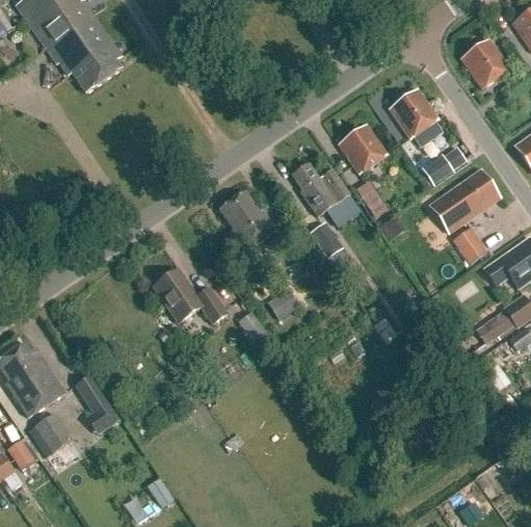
[(22,0),(16,4),(56,62),(58,61),(67,74),(71,71),(85,91),(122,67),(115,58),(121,54),(82,0),(22,0)]
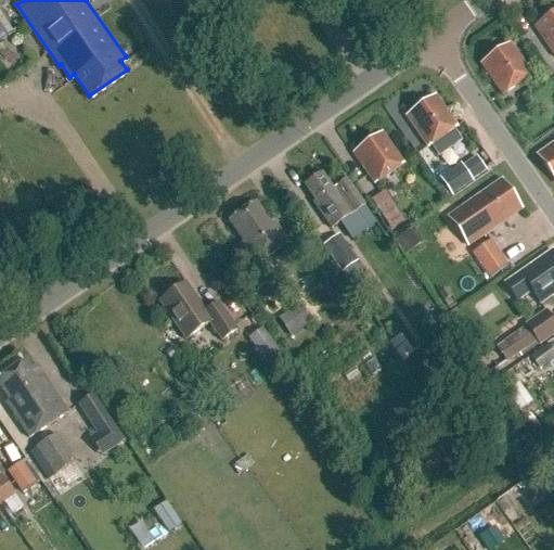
[(553,8),(532,23),(553,53),(553,8)]
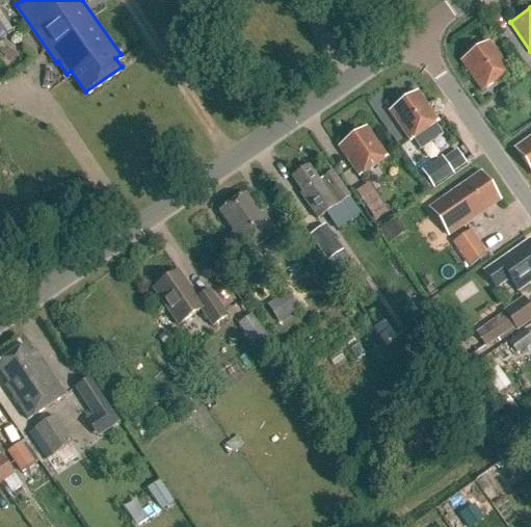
[(0,36),(12,27),(0,8),(0,36)]
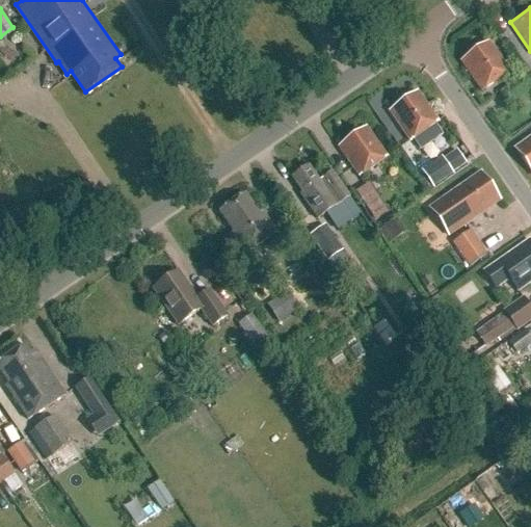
[(487,37),(459,57),(480,87),(508,69),(487,37)]
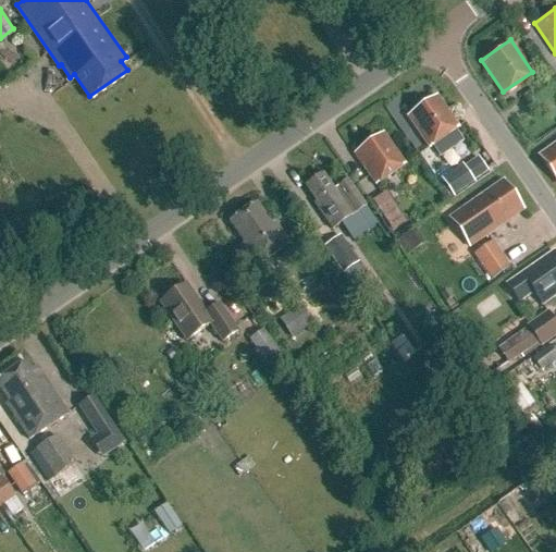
[(514,85),(521,96),(542,82),(535,71),(514,85)]
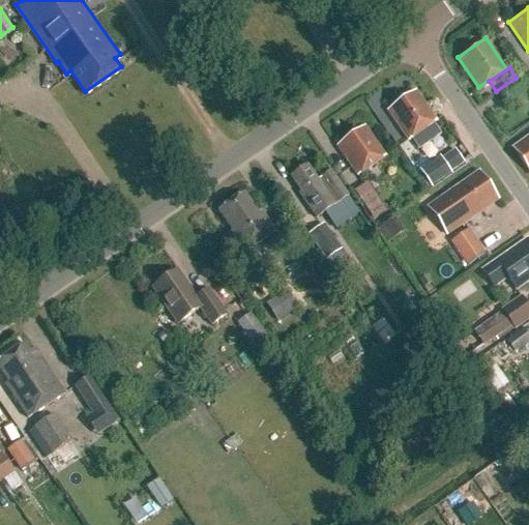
[(414,88),(386,107),(408,137),(435,117),(414,88)]
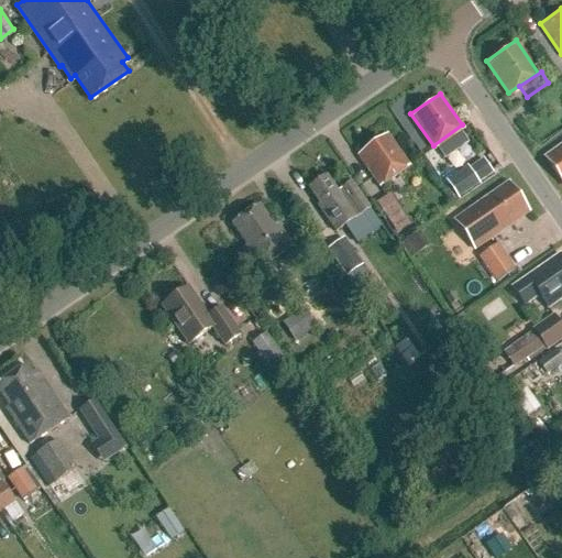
[(440,145),(451,162),(477,143),(466,128),(440,145)]
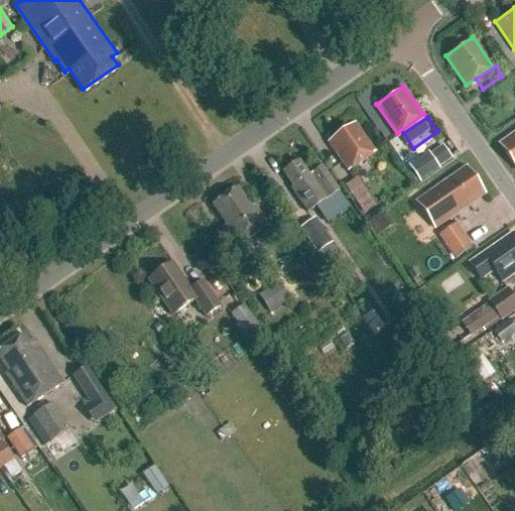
[(354,120),(327,139),(347,168),(374,149),(354,120)]
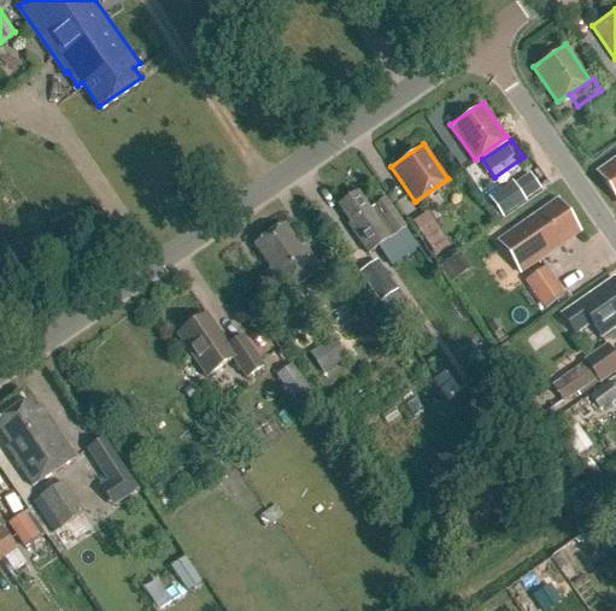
[(615,153),(596,168),(615,197),(615,153)]
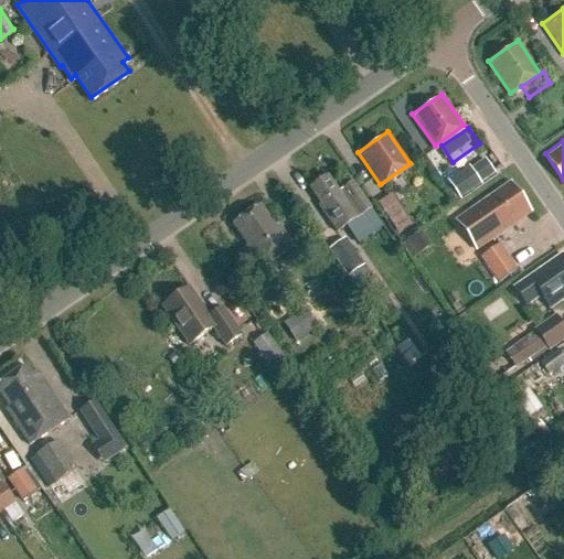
[(459,193),(478,180),(469,167),(449,180),(459,193)]
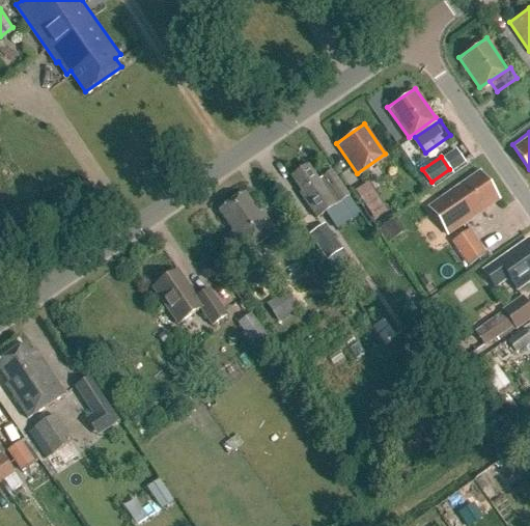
[(336,201),(319,176),(317,177),(307,163),(290,174),(301,190),(299,191),(315,215),(336,201)]
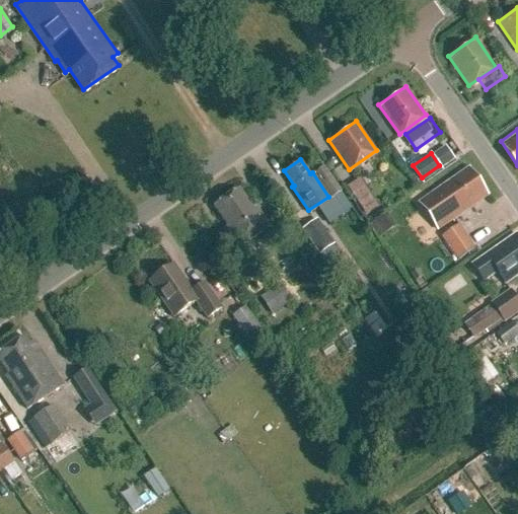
[(457,212),(487,192),(467,164),(418,200),(436,226),(457,212)]
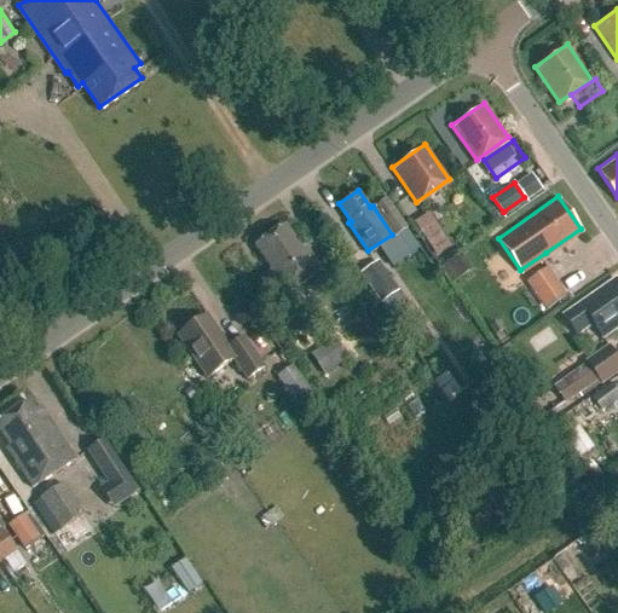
[(385,197),(373,206),(392,235),(405,225),(385,197)]
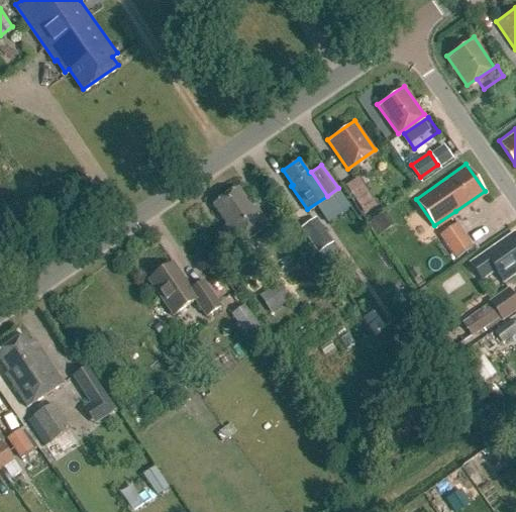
[(357,172),(345,181),(365,209),(377,201),(357,172)]
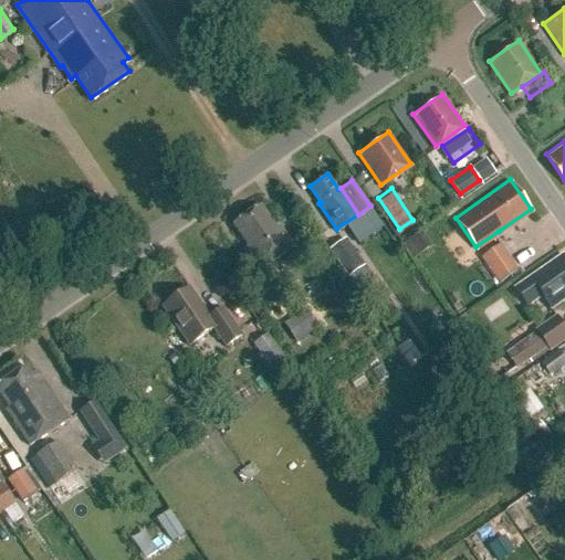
[(278,222),(274,224),(260,202),(231,221),(247,243),(243,245),(259,266),(293,243),(278,222)]
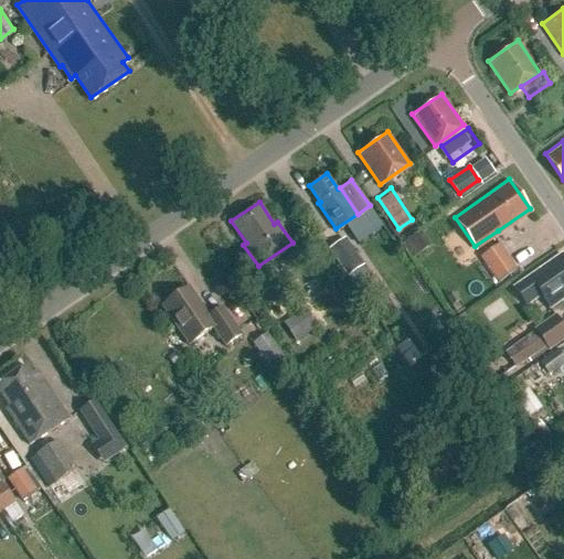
[(365,259),(347,232),(331,243),(349,269),(365,259)]
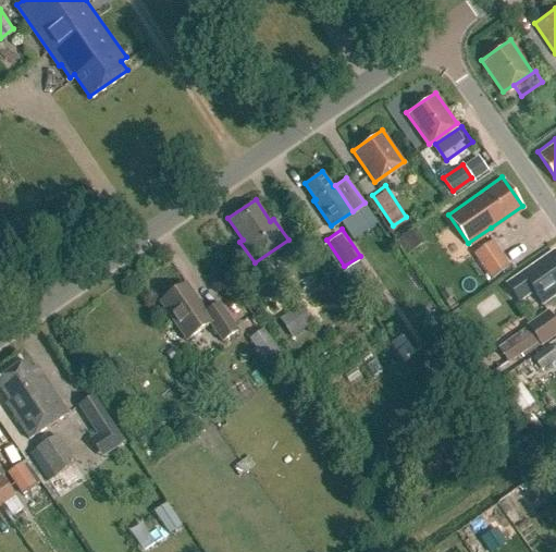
[(492,240),(461,259),(480,285),(509,266),(492,240)]
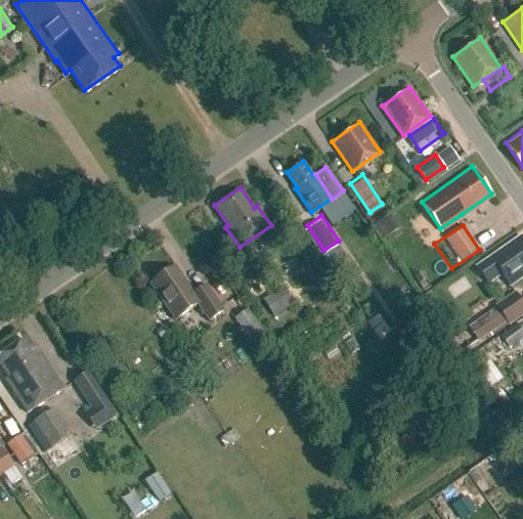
[(500,270),(509,283),(522,272),(522,236),(520,232),(475,263),(487,279),(500,270)]
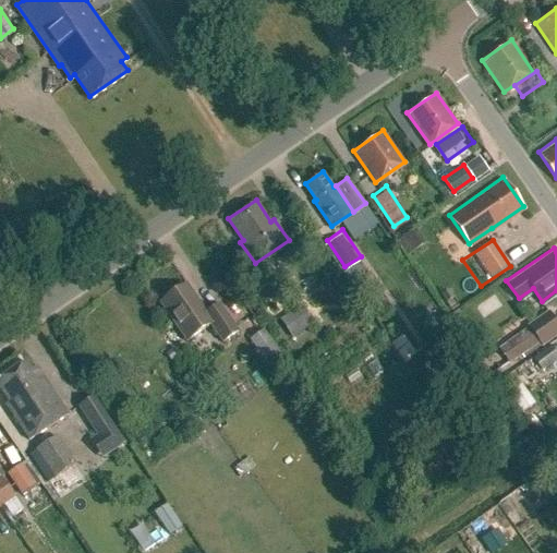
[(206,310),(185,281),(159,300),(185,337),(208,321),(221,339),(237,327),(218,301),(206,310)]
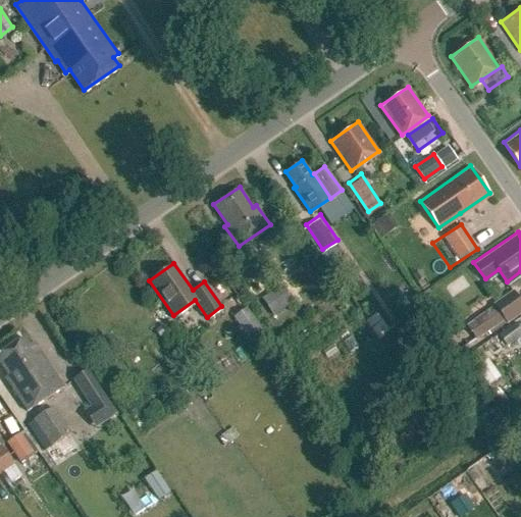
[(495,300),(496,302),(468,322),(477,337),(505,316),(508,320),(520,311),(520,296),(515,287),(495,300)]
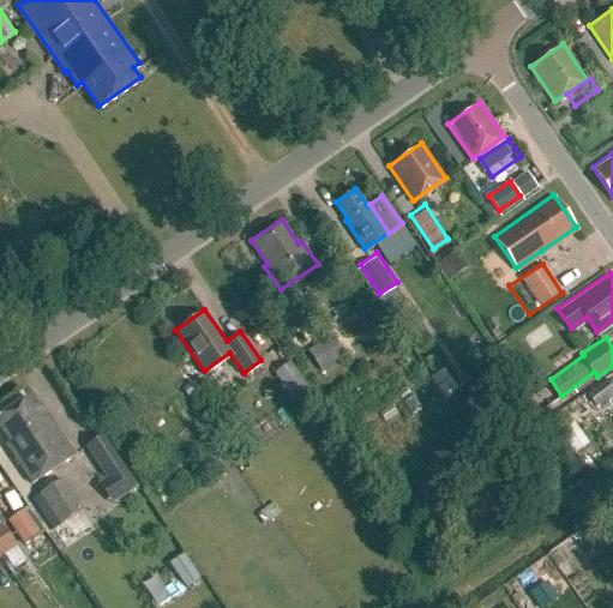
[(271,368),(288,392),(300,384),(283,360),(271,368)]
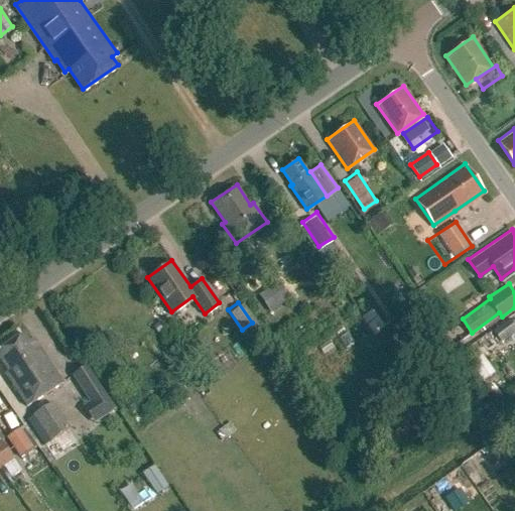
[(506,317),(490,330),(497,340),(514,328),(506,317)]
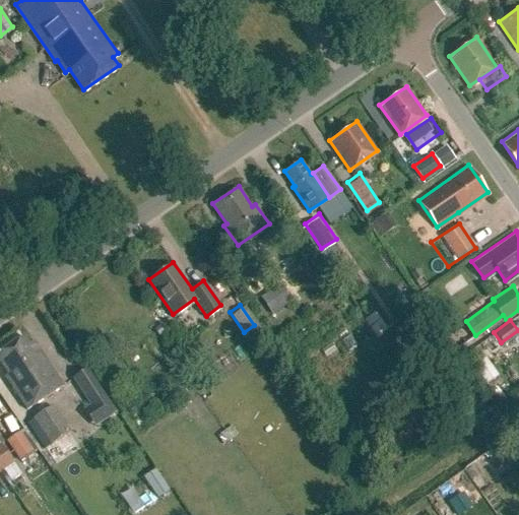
[(28,343),(22,335),(0,349),(0,360),(8,373),(5,375),(27,406),(63,383),(34,339),(28,343)]
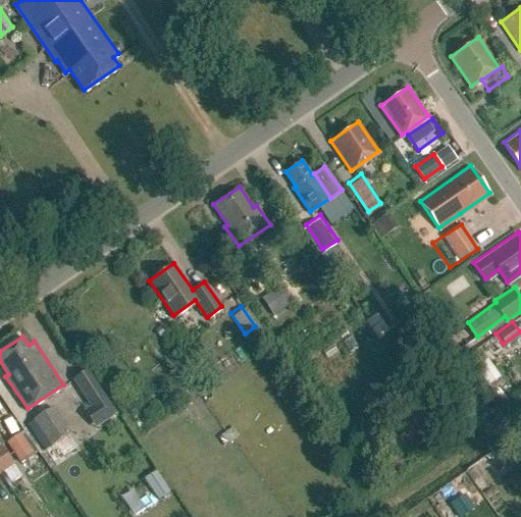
[(87,368),(72,377),(91,405),(104,397),(87,368)]
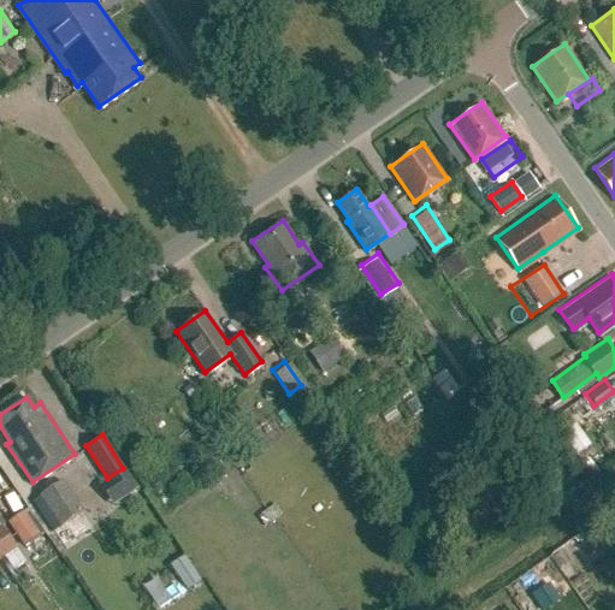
[(59,474),(30,495),(52,526),(81,505),(59,474)]
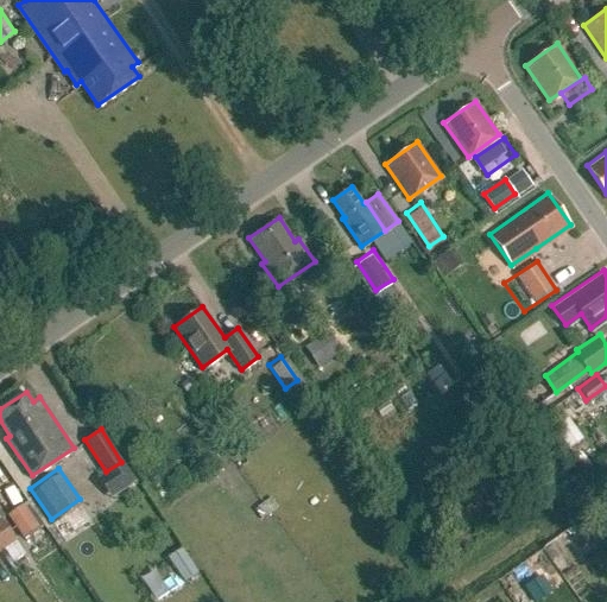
[(1,515),(0,515),(0,547),(16,537),(1,515)]
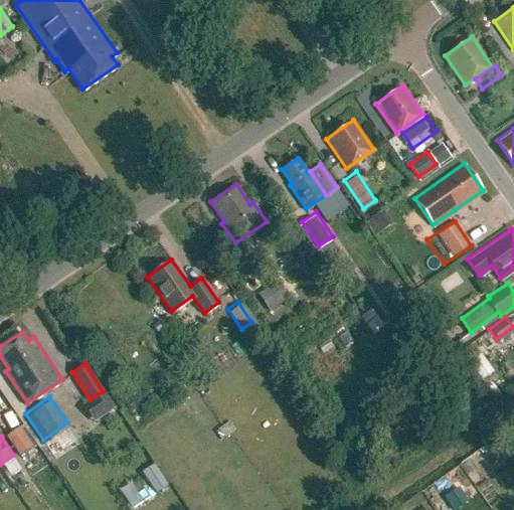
[(160,473),(149,480),(156,491),(167,483),(160,473)]
